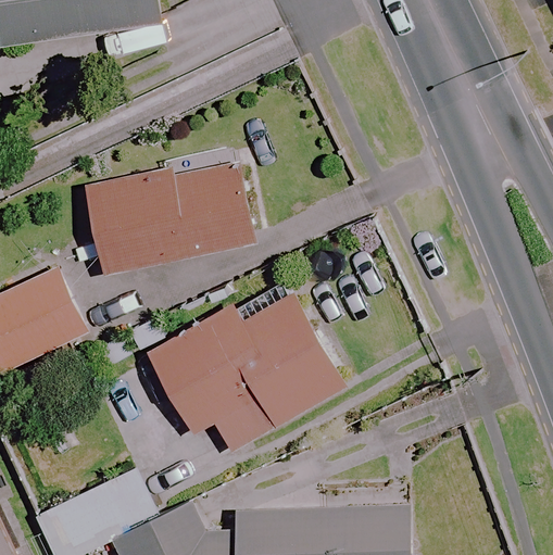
[(159,26),(155,0),(0,0),(0,49),(159,26)]
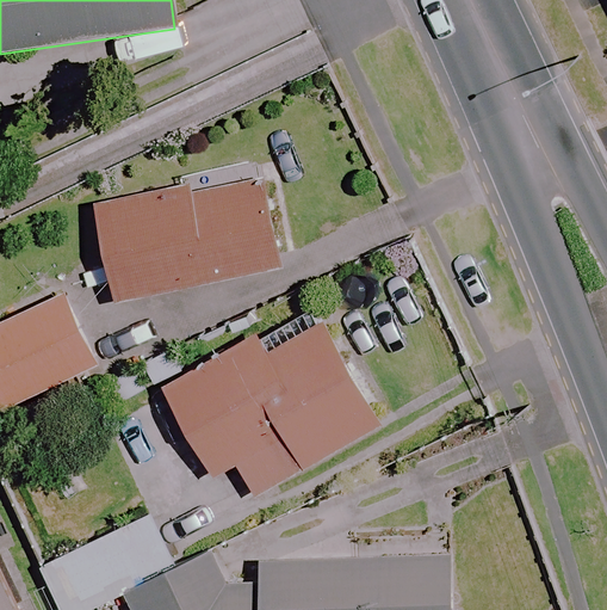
[(276,267),(254,172),(92,208),(112,303),(276,267)]
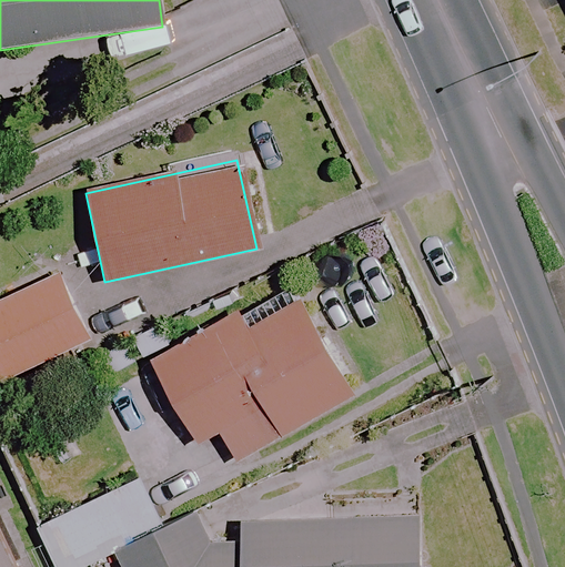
[(82,336),(52,271),(0,294),(0,381),(86,343),(82,336)]
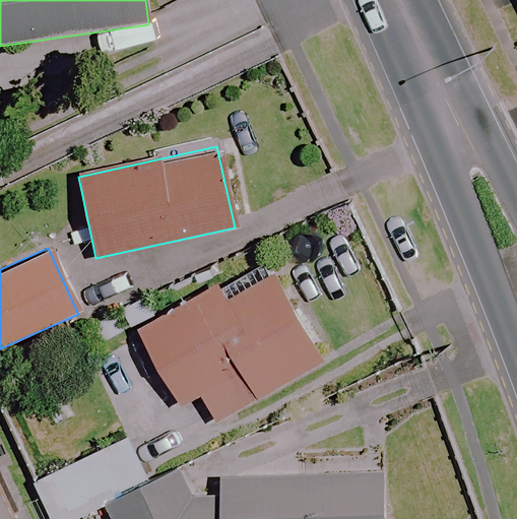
[(317,365),(269,277),(232,299),(225,287),(139,335),(179,405),(198,395),(213,422),(317,365)]
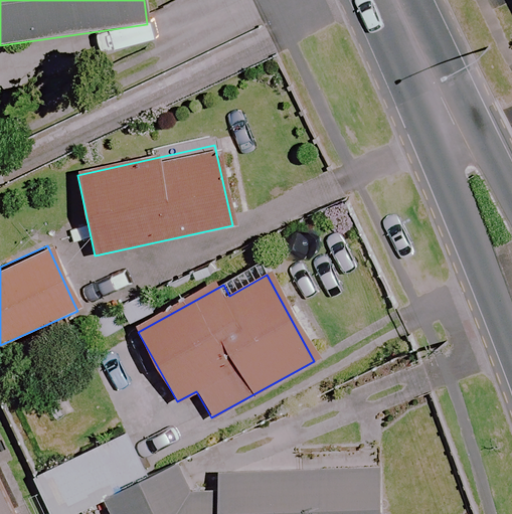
[(120,436),(32,478),(33,480),(50,513),(65,513),(141,477),(137,469),(120,436)]
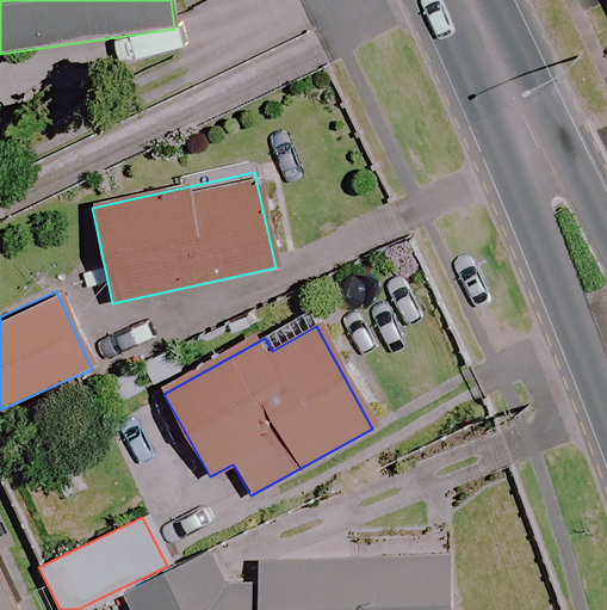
[(212,553),(119,593),(127,609),(446,609),(444,550),(251,561),(258,578),(224,583),(212,553)]
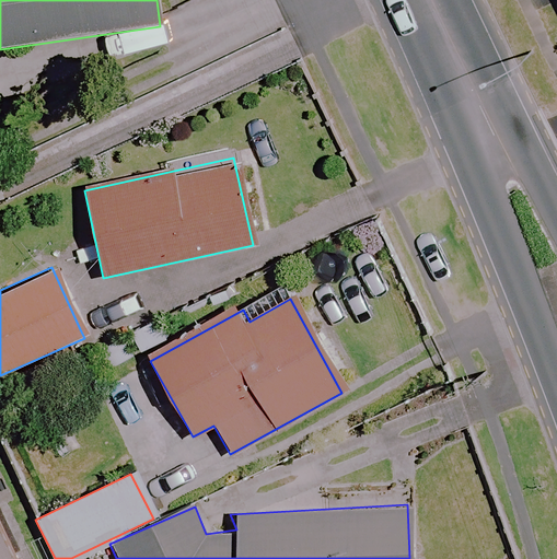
[(13,558),(0,533),(0,558),(13,558)]
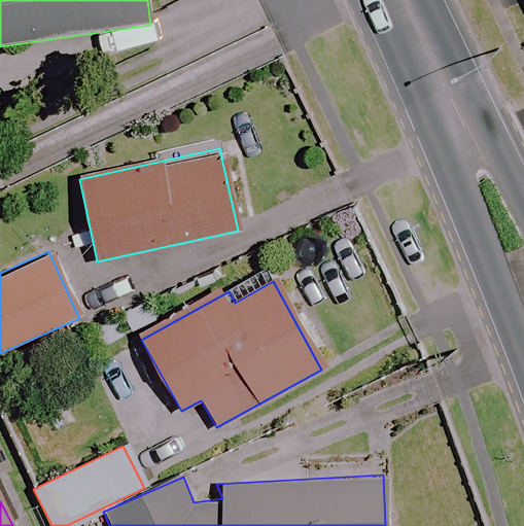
All buildings are outlined.
